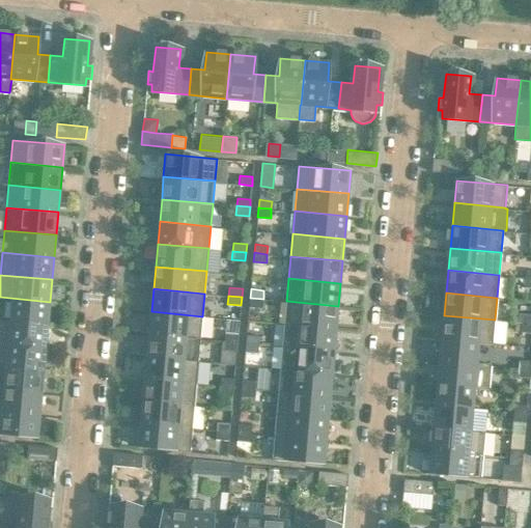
[(50,302),(0,297),(0,298),(12,300),(10,320),(0,318),(0,320),(48,325),(50,302)]
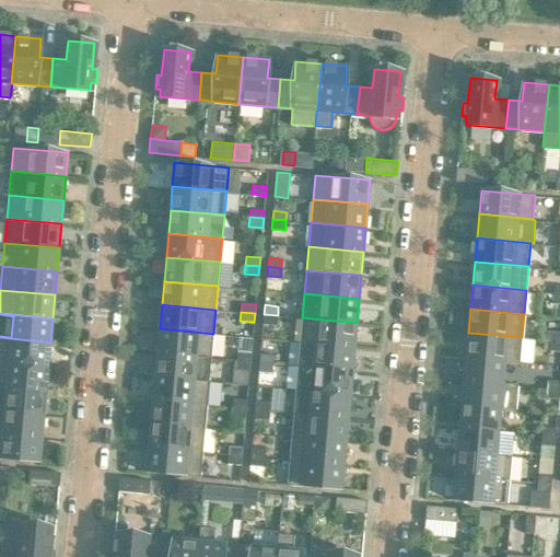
[(278,315),(264,314),(263,323),(277,324),(278,315)]
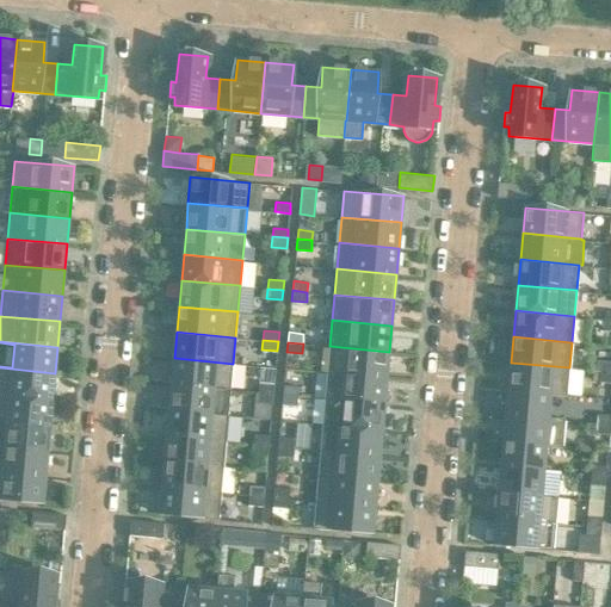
[(389,352),(329,346),(328,372),(387,377),(389,352)]
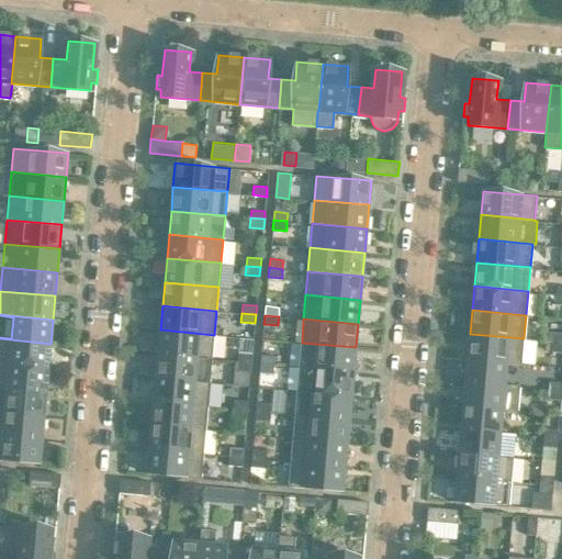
[(160,330),(158,354),(212,358),(214,335),(160,330)]
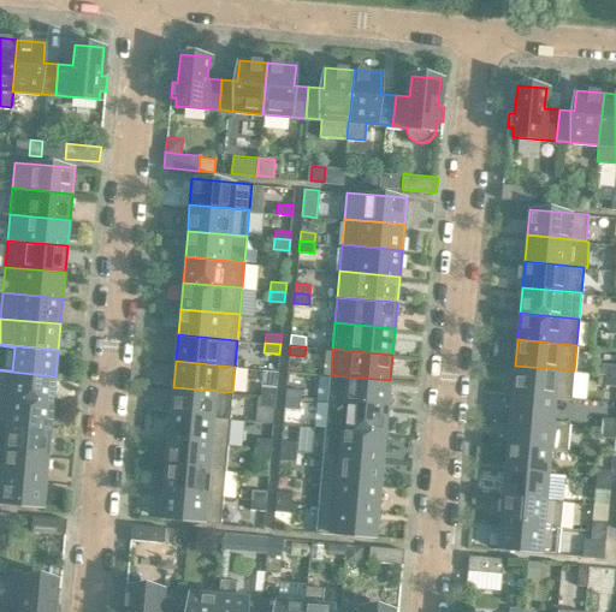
[(615,364),(606,363),(605,374),(615,374),(615,364)]
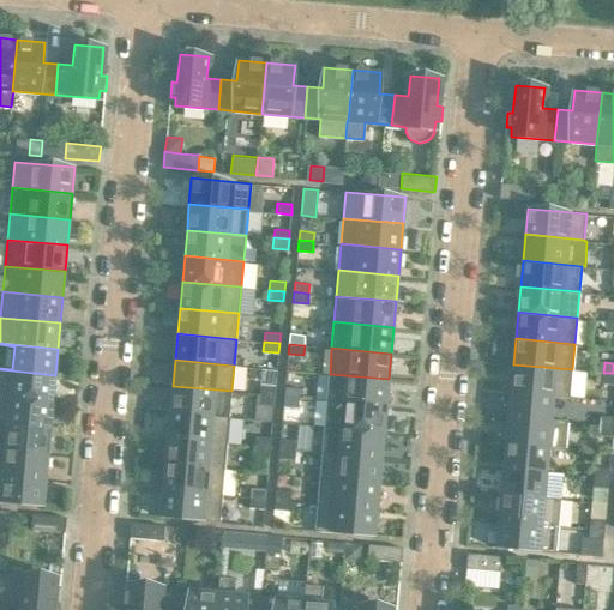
[(513,364),(511,391),(570,396),(572,369),(513,364)]
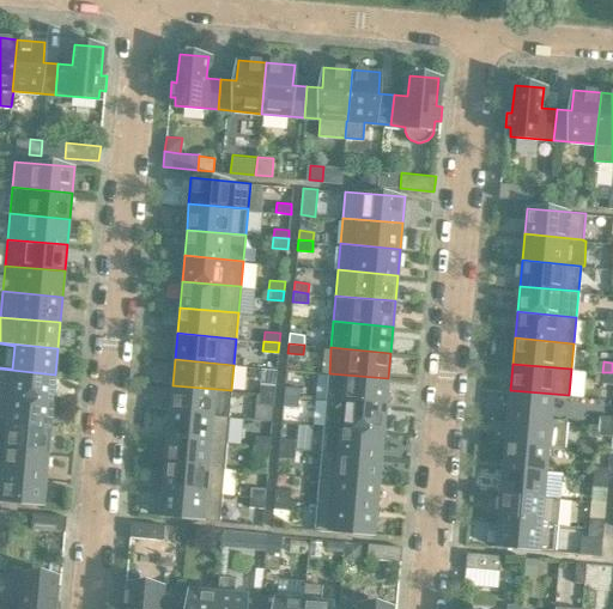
[(55,375),(0,369),(0,395),(53,401),(55,375)]
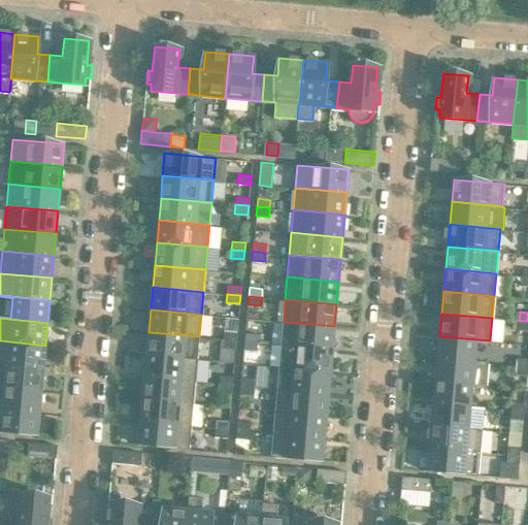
[(527,329),(527,321),(519,321),(512,320),(512,328),(518,329),(527,329)]
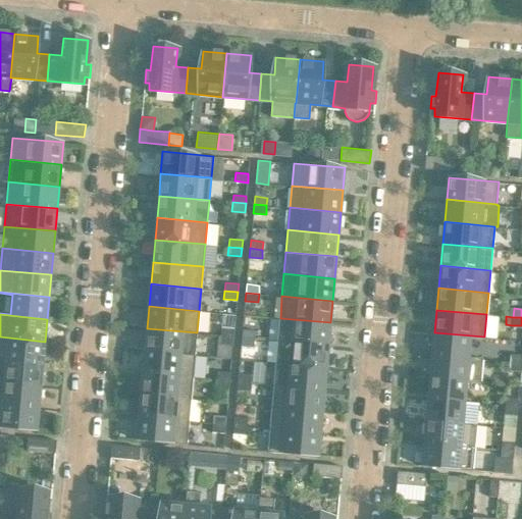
[(330,322),(280,318),(278,340),(328,345),(330,322)]
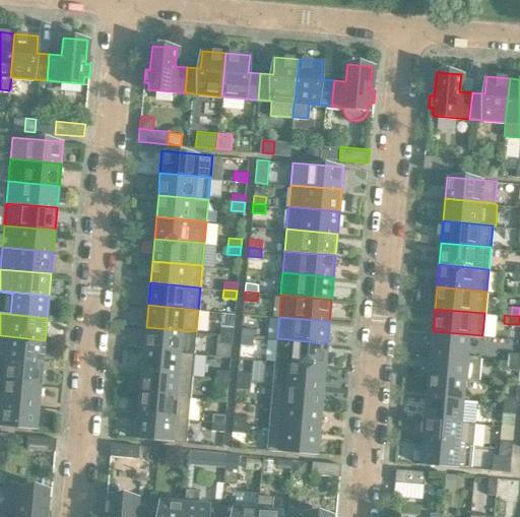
[(220,325),(219,333),(233,335),(234,326),(220,325)]
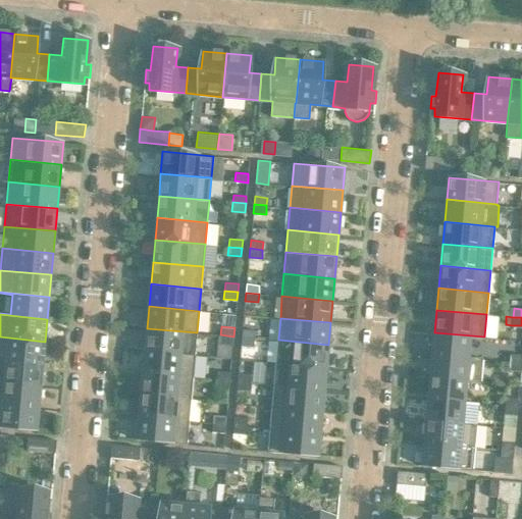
[(147,328),(145,350),(195,355),(197,332),(147,328)]
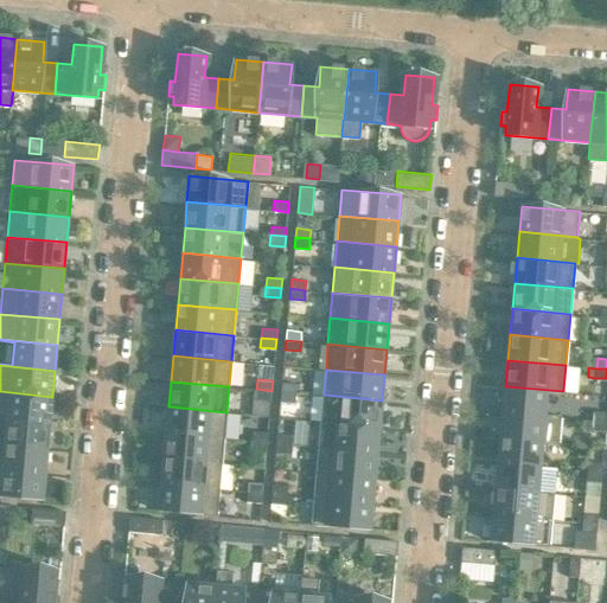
[(296,383),(282,382),(281,391),(296,392),(296,383)]
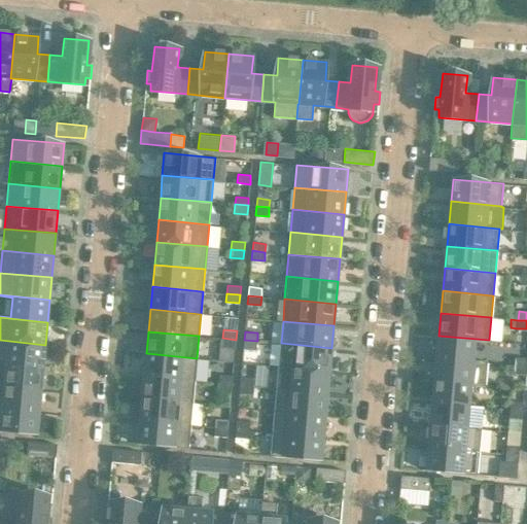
[(438,336),(436,357),(487,362),(488,360),(473,359),(476,340),(489,341),(489,340),(438,336)]
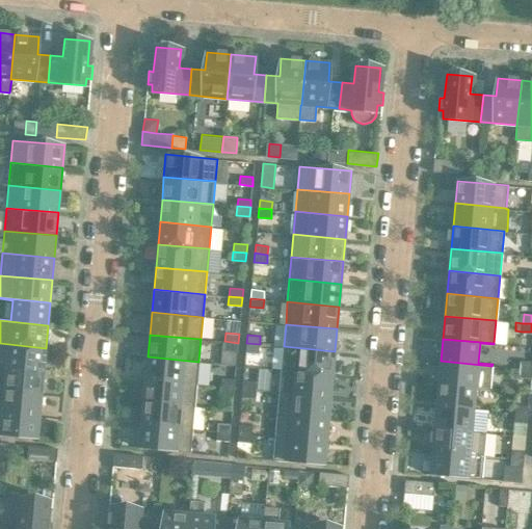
[(238,343),(224,341),(224,350),(237,351),(238,343)]
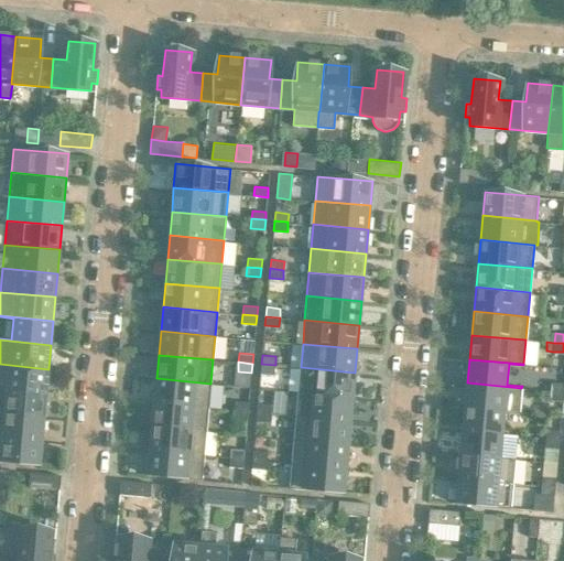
[(49,369),(0,364),(0,388),(46,392),(49,369)]
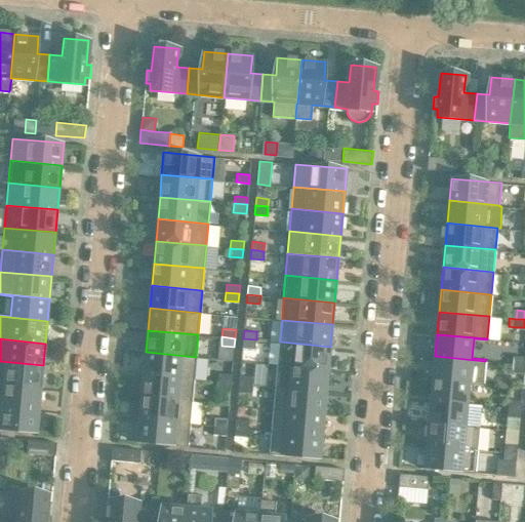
[(256,339),(243,338),(242,347),(255,349),(256,339)]
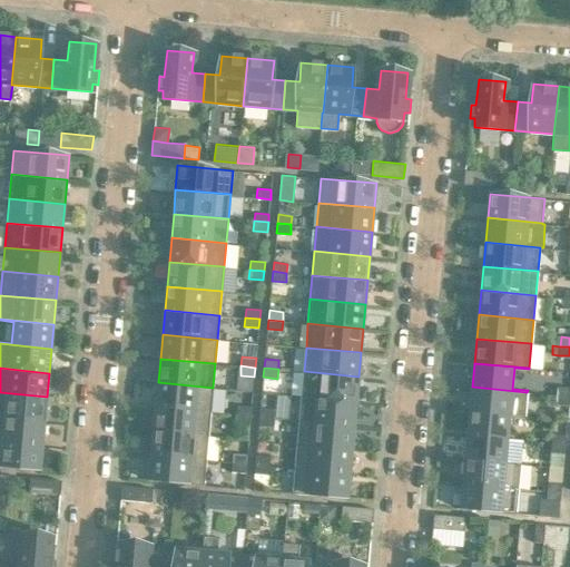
[(359,377),(304,371),(302,396),(356,401),(359,377)]
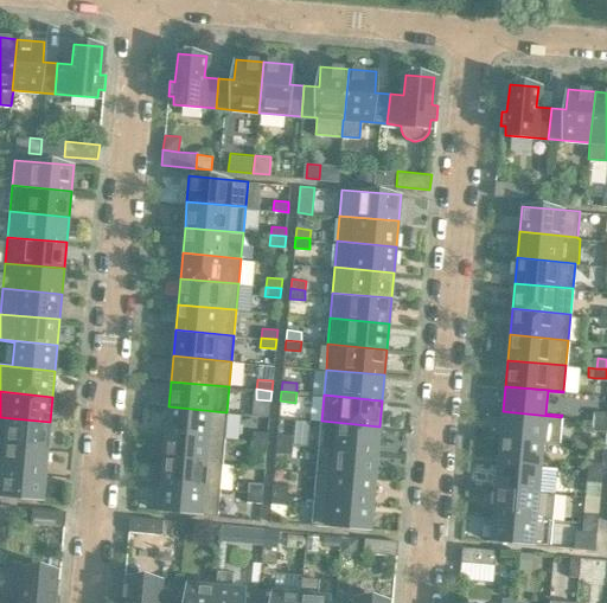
[(168,406),(166,432),(224,438),(227,412),(168,406)]
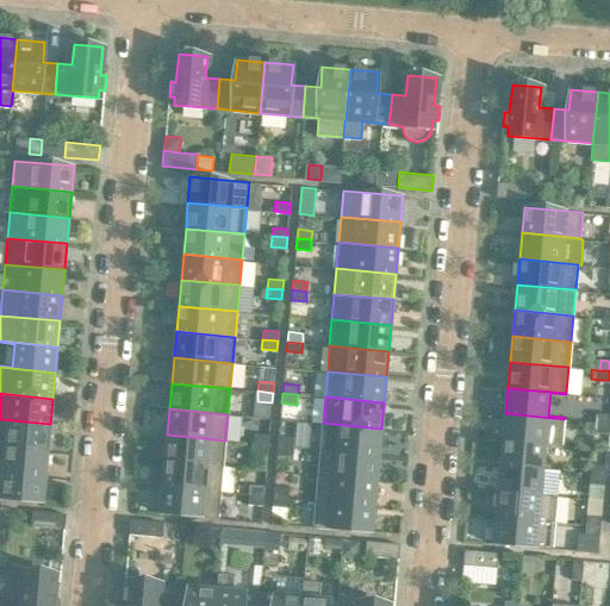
[(609,412),(596,412),(595,422),(609,423),(609,417),(609,412)]
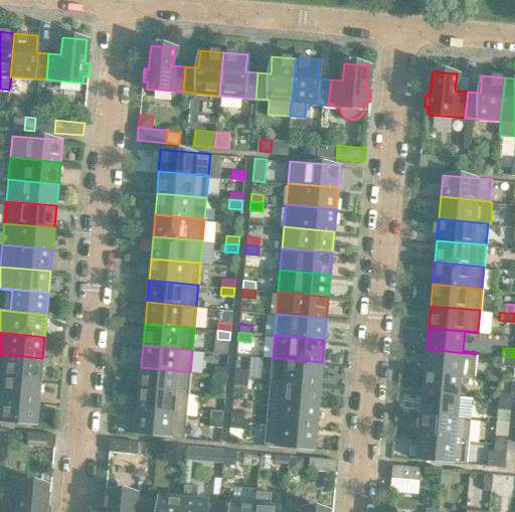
[(426,349),(424,371),(474,376),(476,354),(426,349)]
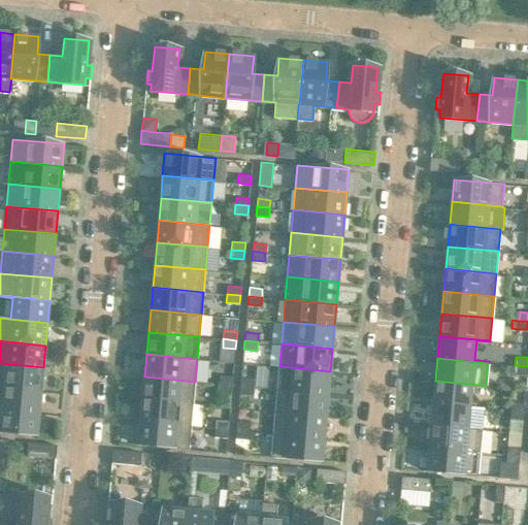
[(43,367),(0,363),(0,386),(41,390),(43,367)]
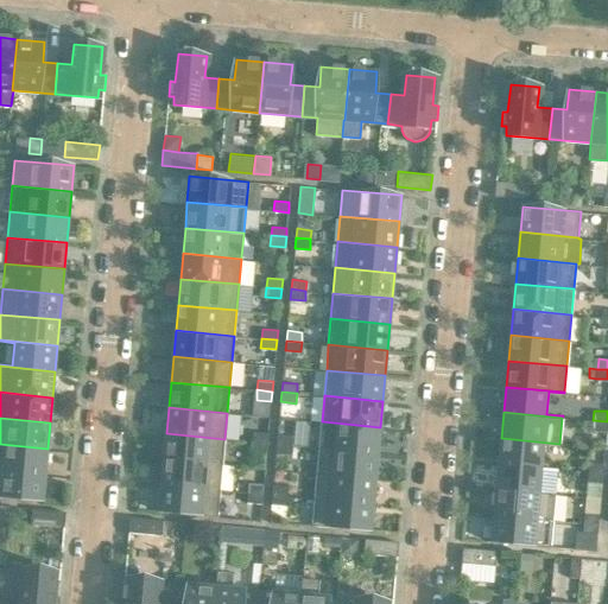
[(607,421),(593,420),(591,430),(607,431),(607,421)]
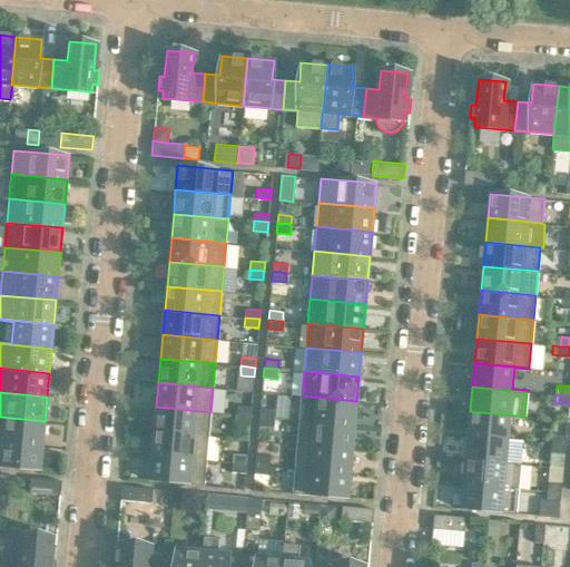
[(356,401),(302,396),(300,420),(354,424),(356,401)]
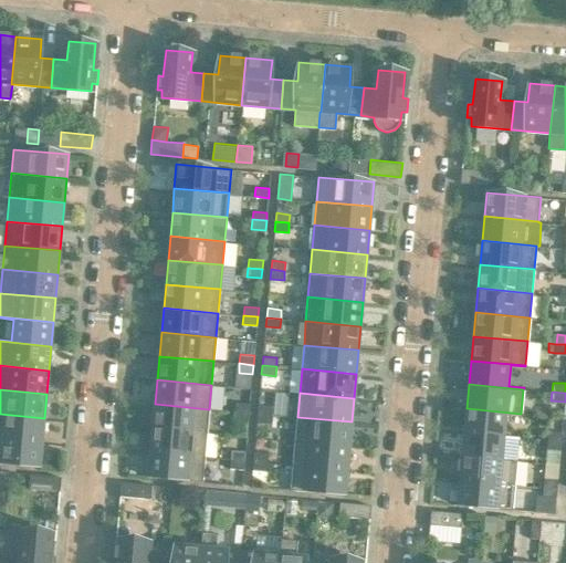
[(236,402),(234,412),(249,413),(250,403),(236,402)]
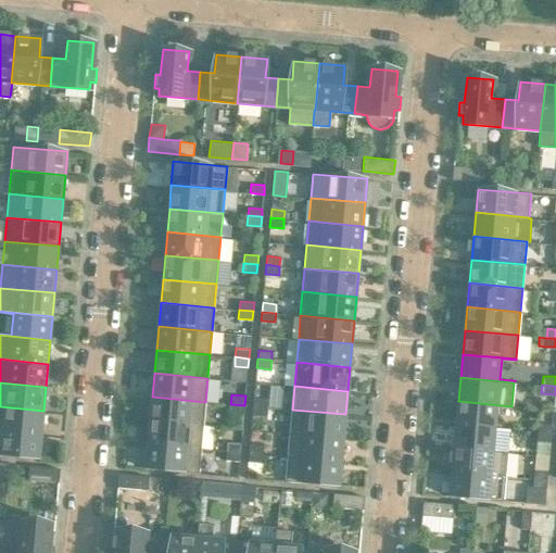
[(152,397),(150,420),(203,425),(205,402),(152,397)]
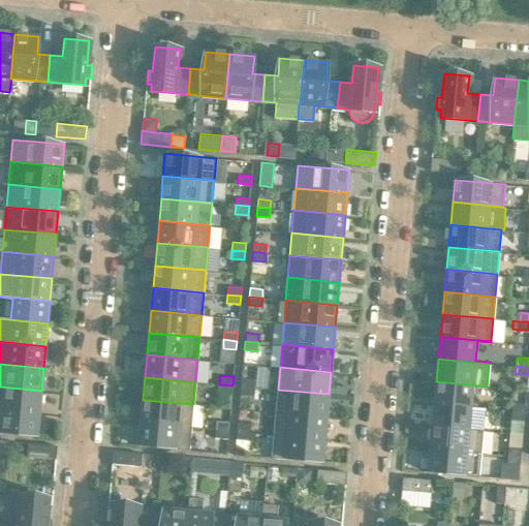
[(254,378),(242,377),(241,387),(254,388),(254,378)]
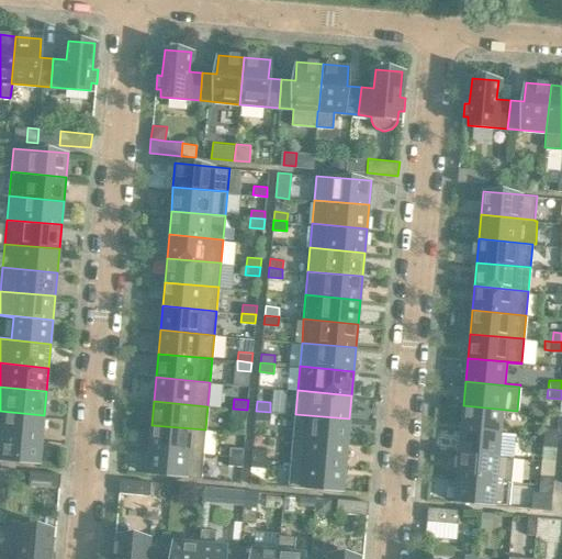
[(463,405),(461,429),(501,433),(503,410),(517,412),(517,411),(463,405)]
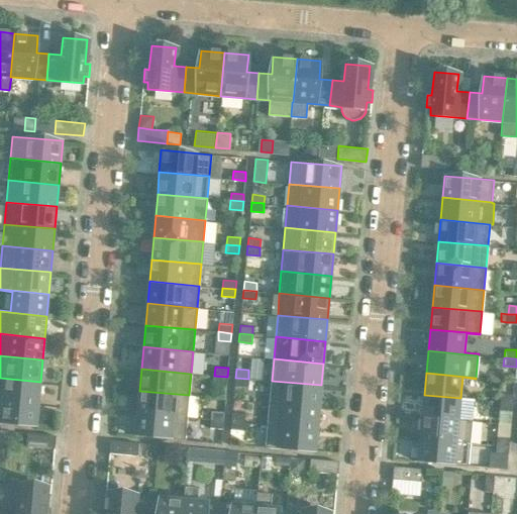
[(227,377),(214,376),(214,384),(226,385),(227,377)]
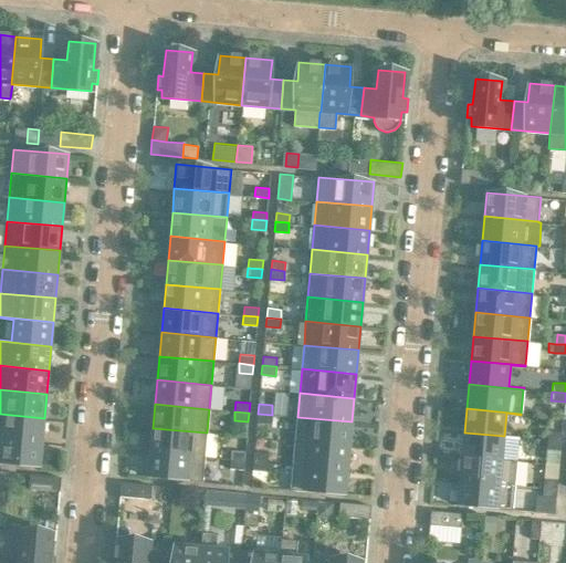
[(44,418),(0,414),(0,438),(42,442),(44,418)]
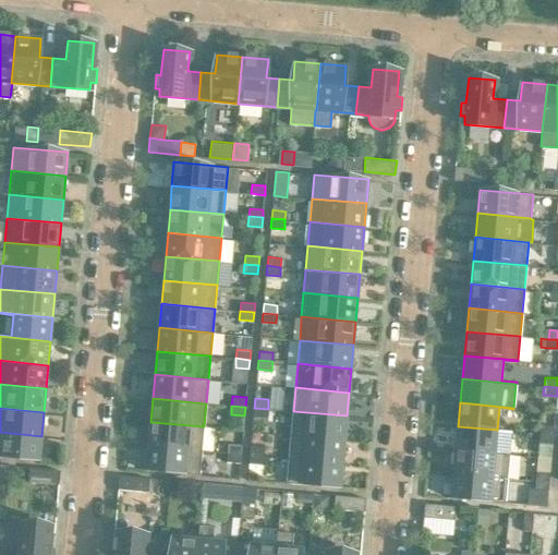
[(268,409),(254,408),(253,415),(267,417),(268,409)]
